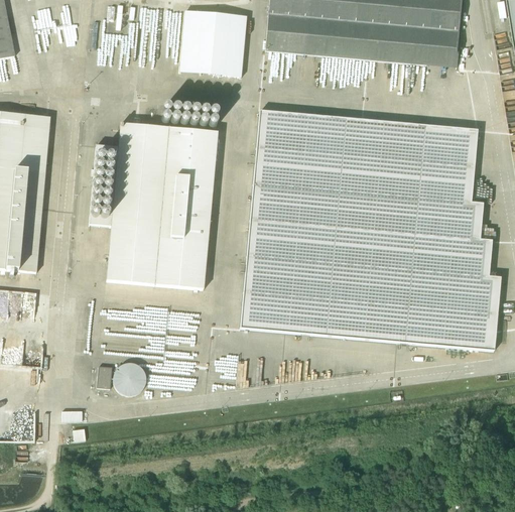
[(0,0),(0,56),(15,54),(3,0),(0,0)]
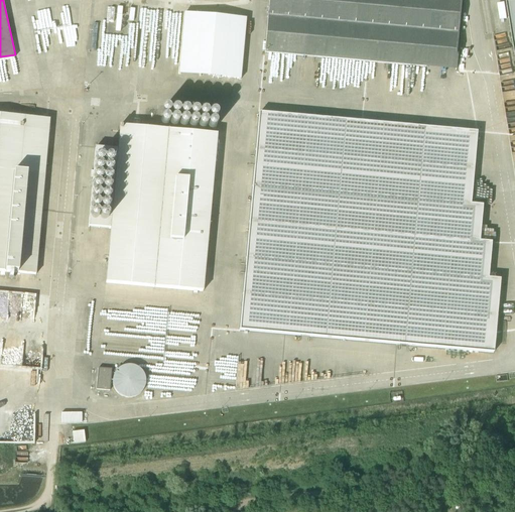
[(269,0),(265,49),(457,67),(463,0),(269,0)]
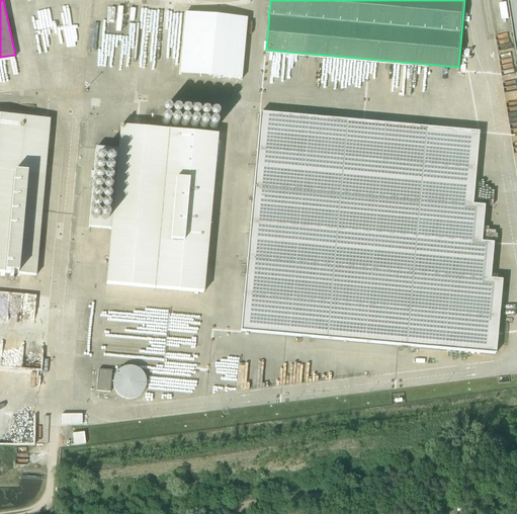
[(248,12),(184,7),(179,70),(243,74),(248,12)]
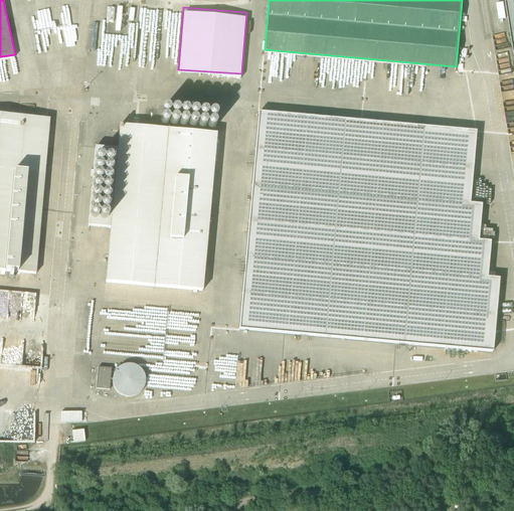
[(0,267),(37,271),(51,114),(0,110),(0,267)]
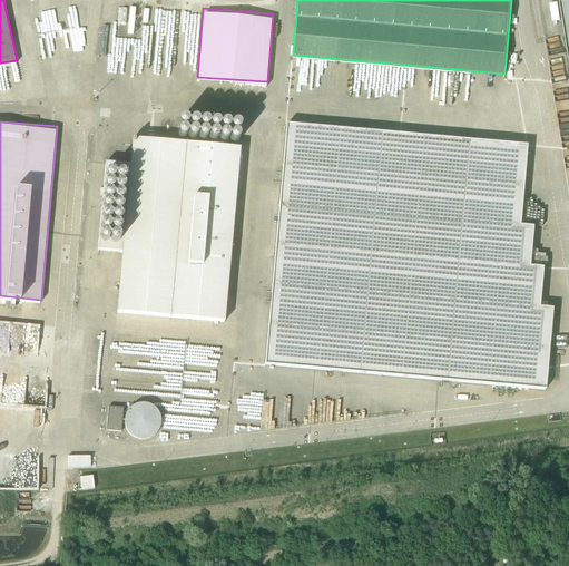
[(528,143),(288,122),(266,361),(545,387),(552,309),(541,308),(546,267),(530,265),(533,225),(520,224),(528,143)]
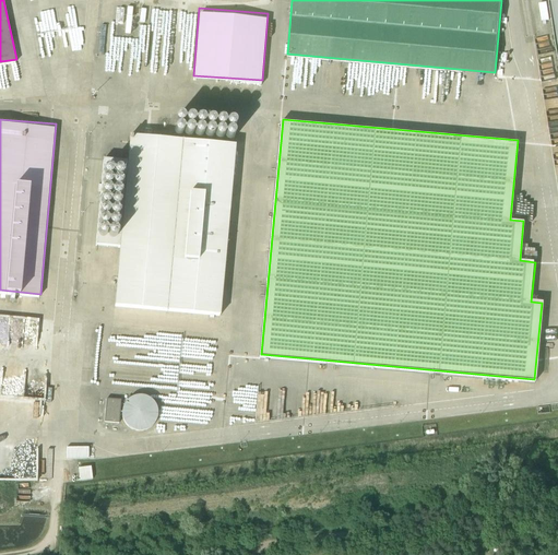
[(236,142),(130,132),(128,158),(104,156),(96,241),(120,245),(115,303),(221,313),(236,142)]
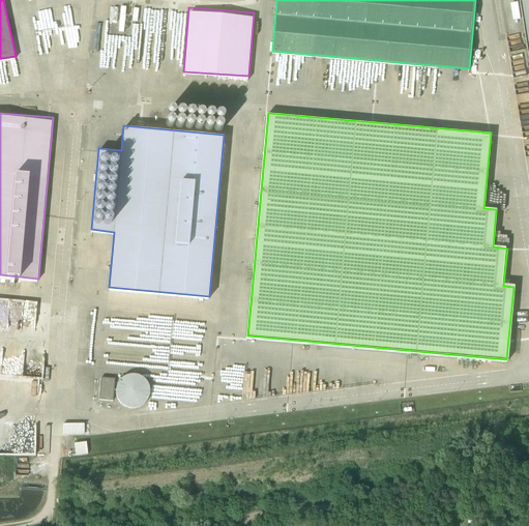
[(131,403),(137,403),(142,401),(146,397),(149,391),(149,385),(148,379),(145,375),(140,372),(135,370),(129,370),(124,372),(120,375),(117,380),(116,384),(116,389),(118,395),(121,399),(125,402),(131,403)]
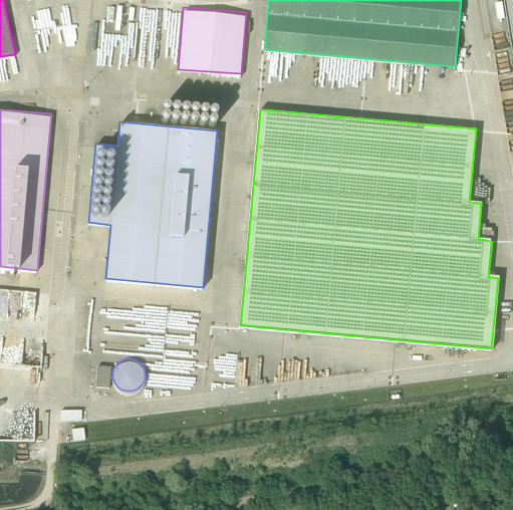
[(111,364),(98,363),(96,385),(110,386),(111,364)]
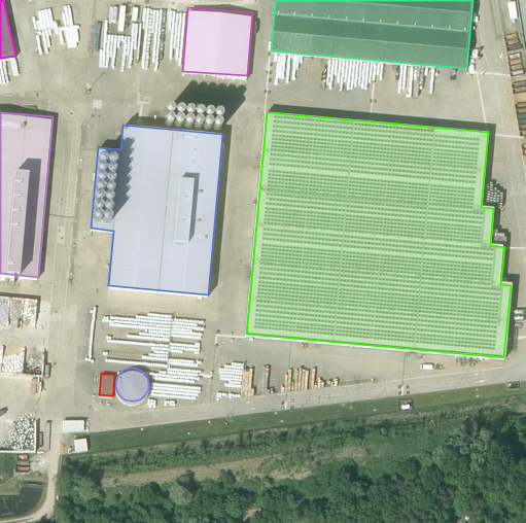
[(39,377),(21,376),(21,398),(38,399),(39,377)]
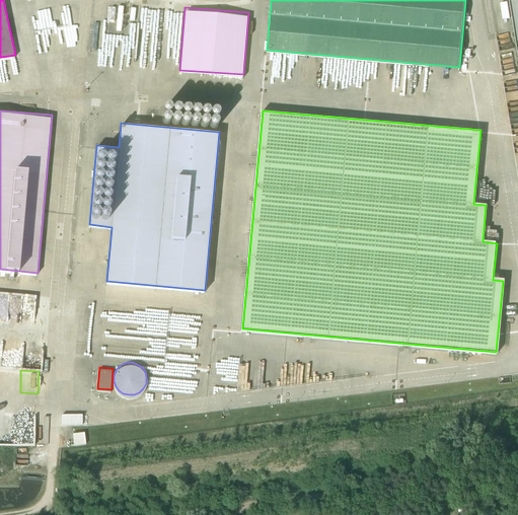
[(70,400),(62,412),(69,418),(78,407),(70,400)]
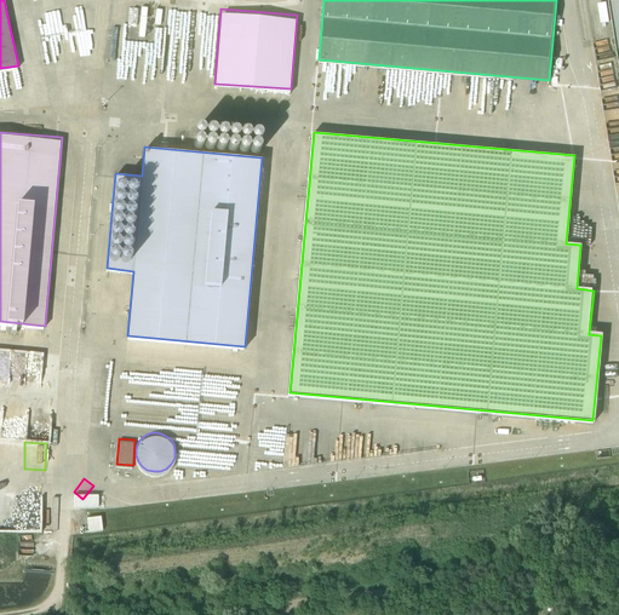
[(30,526),(44,526),(43,503),(30,503),(30,526)]
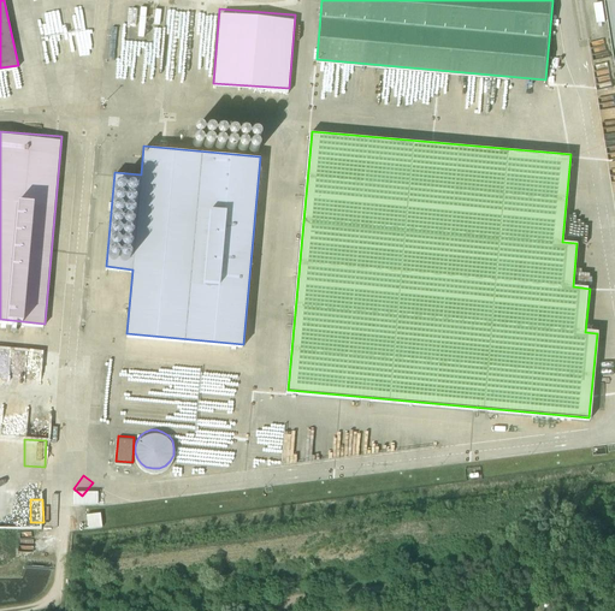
[(102,523),(101,509),(87,511),(88,520),(84,520),(86,525),(89,525),(89,526),(102,523)]
